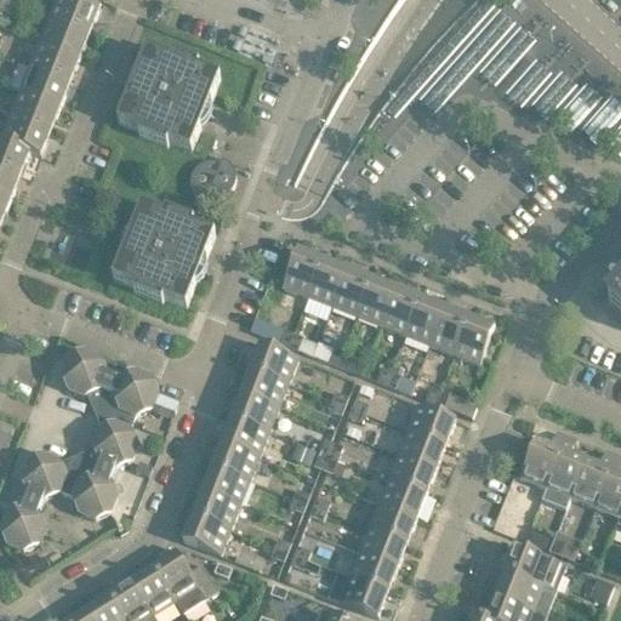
[(56,0),(49,20),(89,35),(100,10),(74,0),(56,0)]
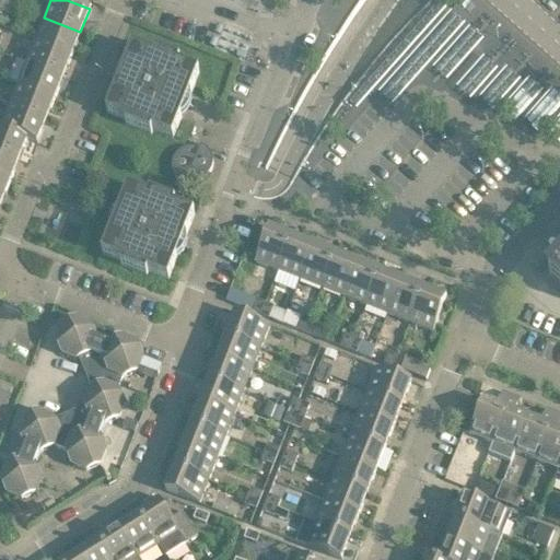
[(258,197),(253,195),(252,196),(256,198),(260,198),(265,199),(272,197),(280,194),(286,189),(289,185),(294,175),(324,129),(342,102),(374,61),(401,30),(430,0),(427,0),(403,25),(363,70),(331,113),(304,154),(303,154),(300,162),(301,163),(291,178),(288,184),(283,189),(277,194),(270,196),(263,197),(258,197)]
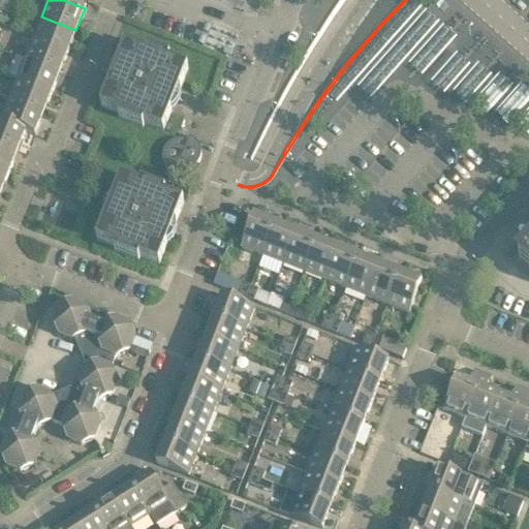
[(341,0),(339,0),(313,40),(289,81),(267,121),(249,158),(250,159),(267,126),(283,94),(305,56),(334,11),(341,0)]
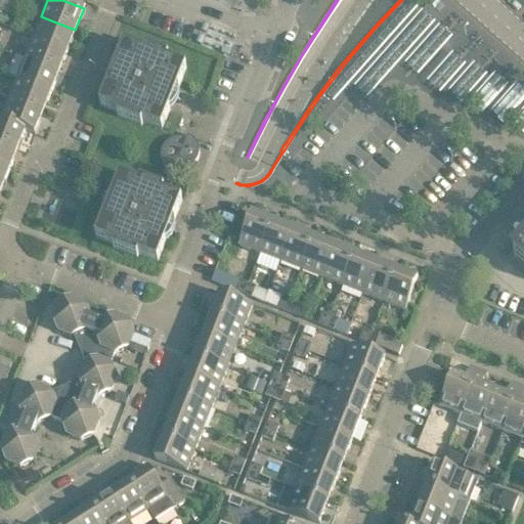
[(12,5),(1,1),(0,2),(0,9),(9,13),(12,5)]
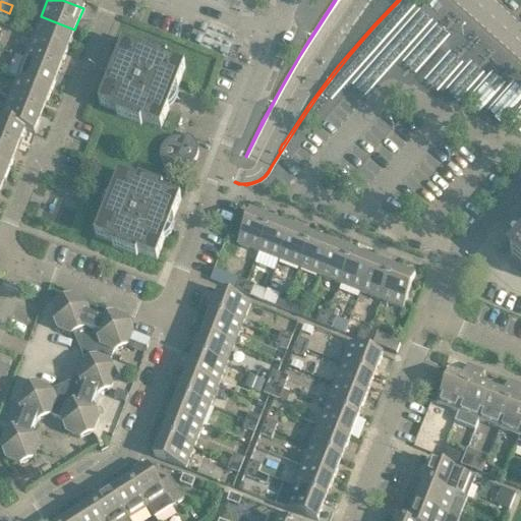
[(41,16),(33,37),(66,50),(74,30),(41,16)]
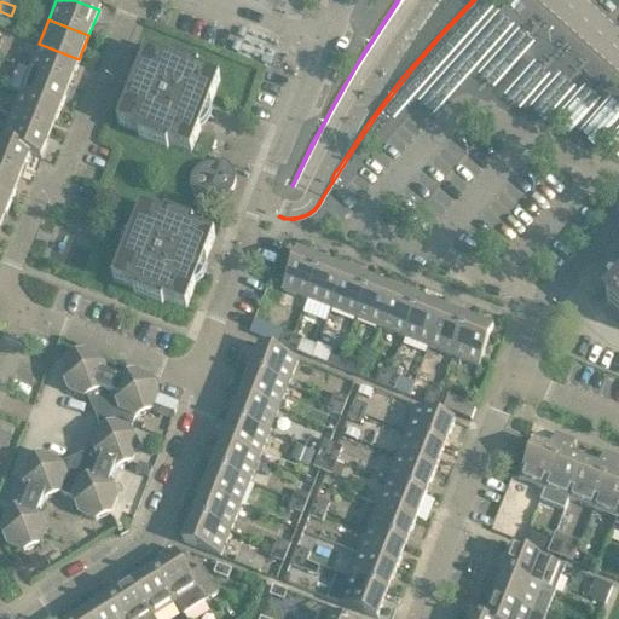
[(39,44),(29,68),(69,84),(79,59),(39,44)]
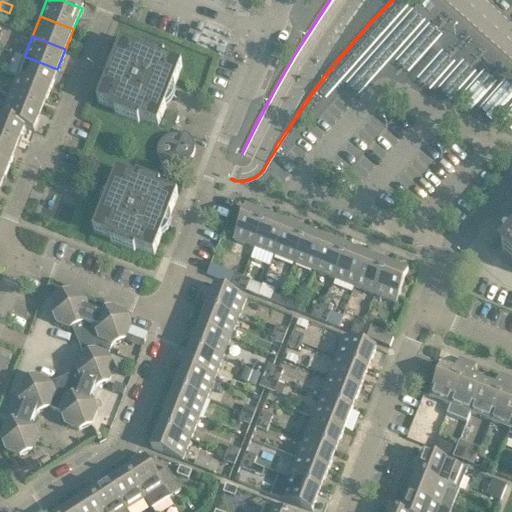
[(104,82),(96,102),(115,109),(113,113),(137,122),(138,119),(157,126),(165,106),(162,105),(170,83),(173,85),(181,65),(163,58),(164,54),(140,45),(139,48),(120,41),(112,61),(116,62),(107,84),(104,82)]
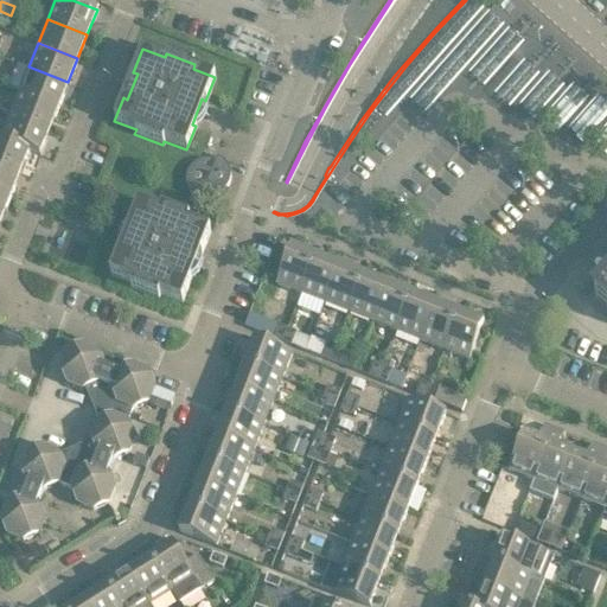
[(29,66),(19,90),(58,106),(68,82),(29,66)]
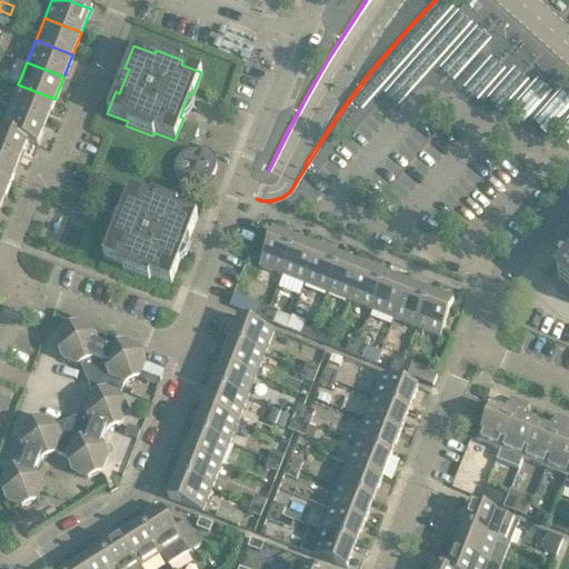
[(46,122),(55,99),(18,85),(9,107),(46,122)]
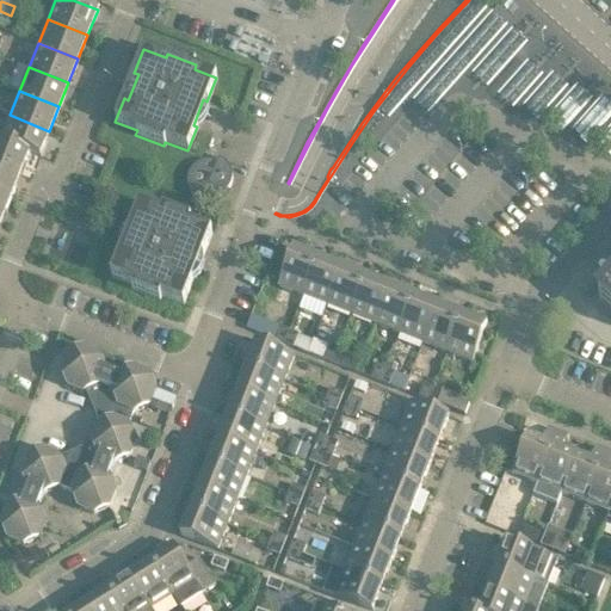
[(29,152),(39,156),(49,131),(10,115),(0,137),(0,139),(29,150),(29,152)]
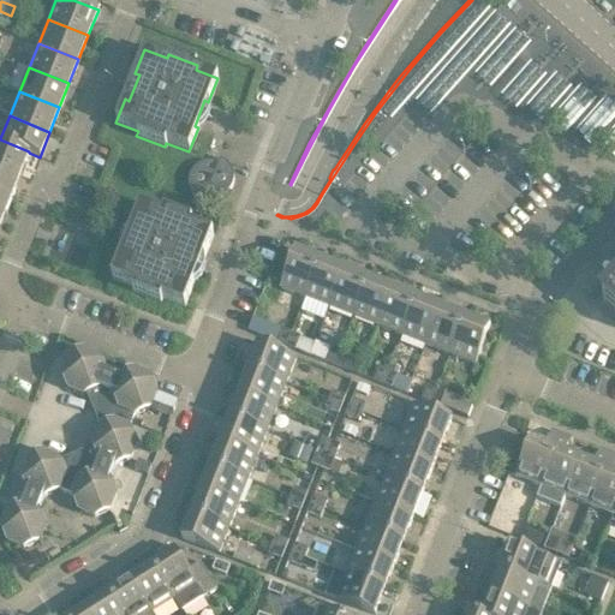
[(0,167),(19,175),(29,153),(29,151),(0,139),(0,138),(0,167)]
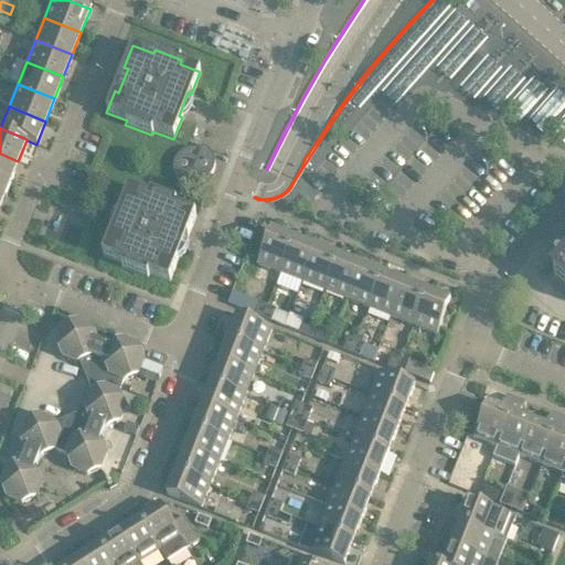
[(185,187),(188,181),(190,182),(192,182),(193,183),(198,182),(199,182),(201,182),(204,180),(205,179),(209,177),(210,176),(211,173),(212,172),(213,170),(213,169),(214,167),(214,164),(214,163),(214,161),(214,159),(213,158),(213,156),(212,153),(211,152),(210,151),(209,149),(206,147),(204,146),(201,145),(199,149),(196,148),(193,148),(190,148),(188,148),(184,149),(183,150),(181,151),(179,152),(178,155),(176,157),(174,159),(174,160),(173,162),(173,164),(172,166),(172,168),(172,170),(173,171),(173,173),(173,176),(176,179),(177,180),(178,181),(181,184),(183,185),(185,187)]
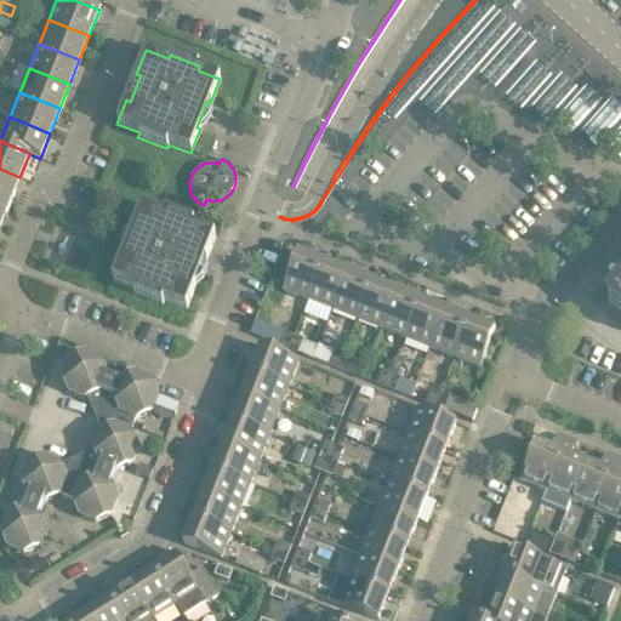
[(0,197),(10,201),(20,177),(0,169),(0,197)]
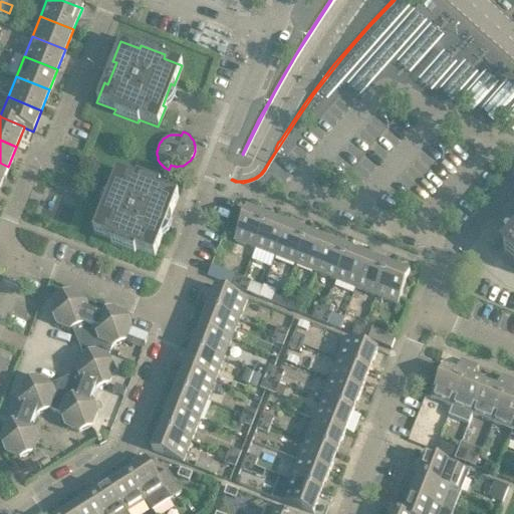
[(0,187),(8,167),(0,163),(0,187)]
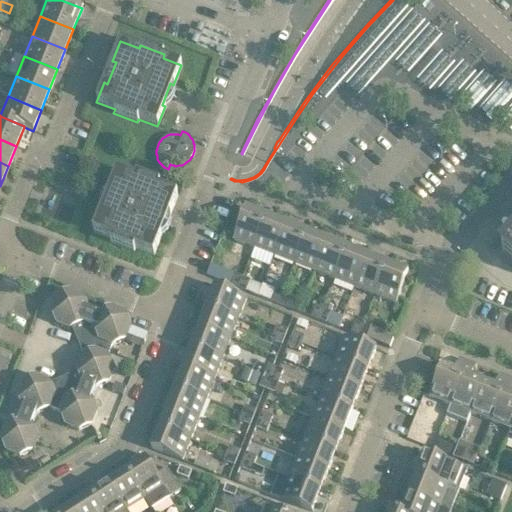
[(100,212),(92,231),(111,239),(109,242),(133,251),(134,248),(153,255),(161,236),(158,234),(166,213),(169,214),(177,194),(158,187),(160,184),(136,174),(135,178),(116,170),(108,190),(112,192),(103,213),(100,212)]
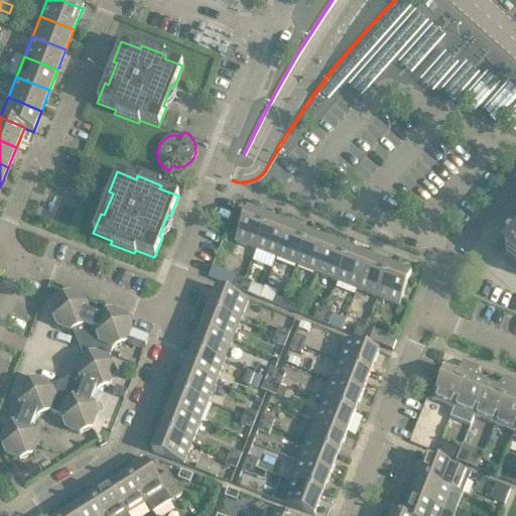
[(235,241),(256,249),(268,218),(247,210),(235,241)]
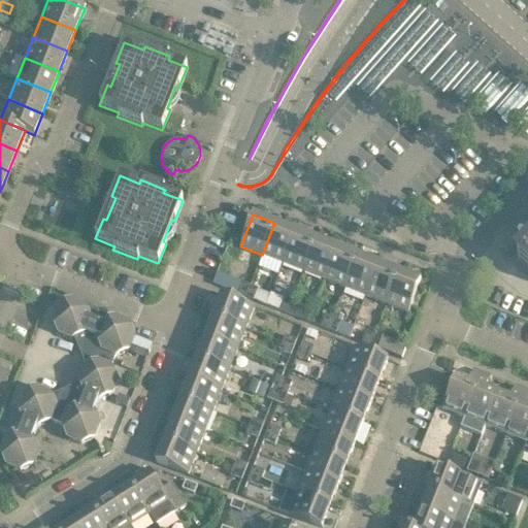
[(262,255),(283,263),(295,231),(274,223),(262,255)]
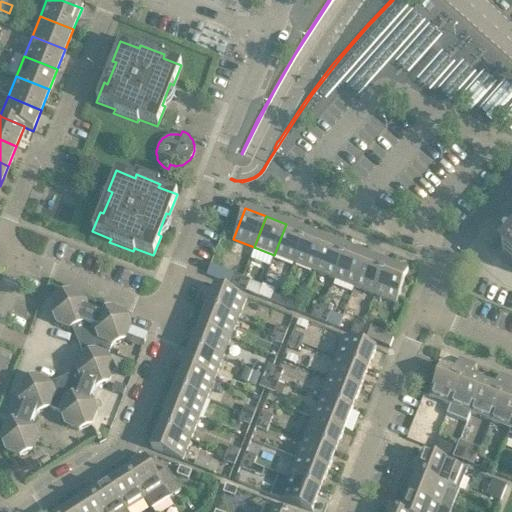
[(274,255),(294,263),(306,232),(286,224),(274,255)]
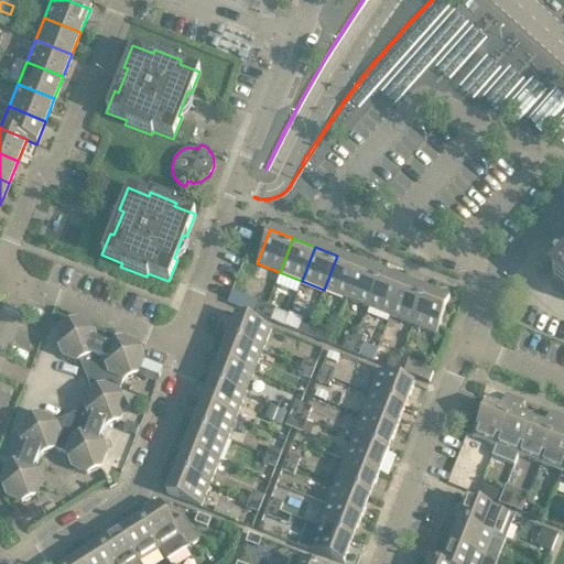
[(324,290),(346,299),(359,264),(337,256),(324,290)]
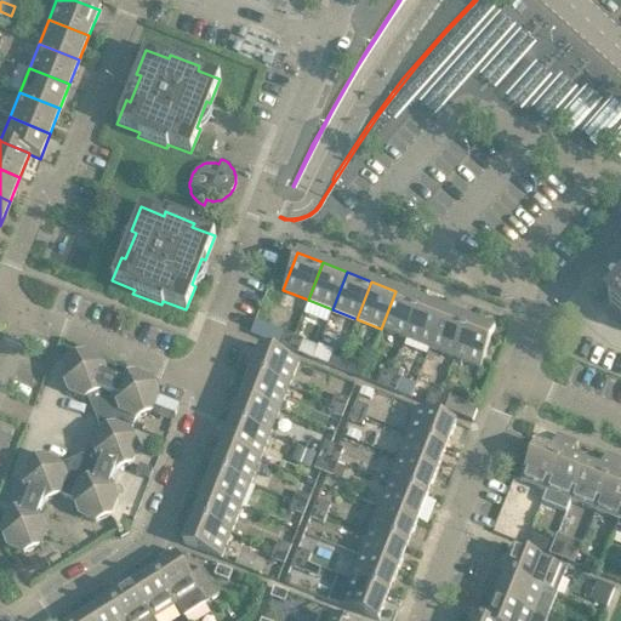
[(396,291),(381,329),(405,339),(420,301),(396,291)]
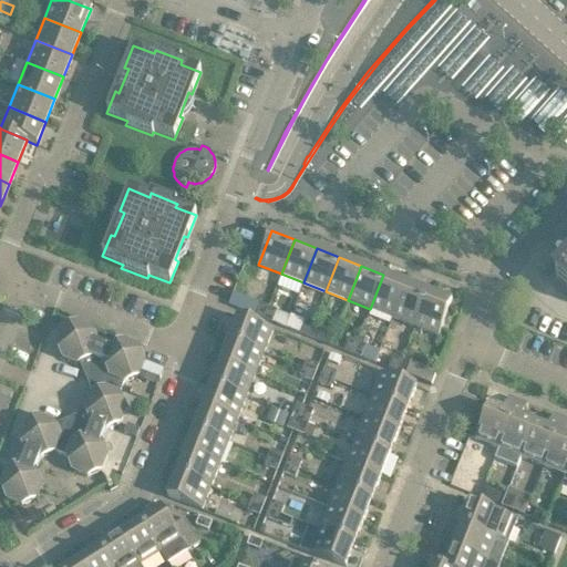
[(392,318),(405,284),(383,275),(370,309),(392,318)]
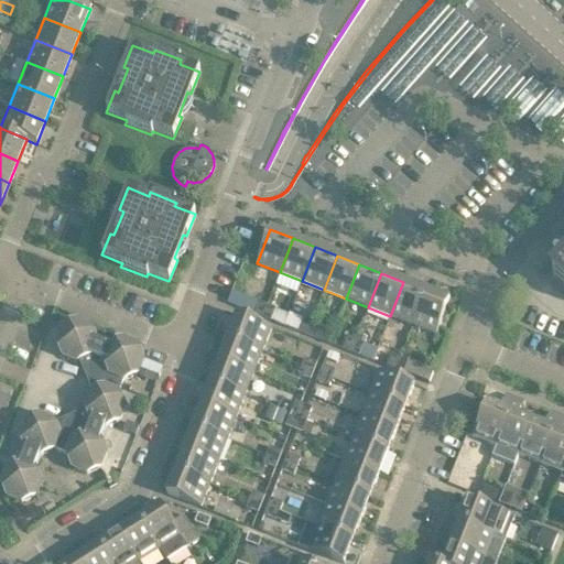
[(390,316),(412,325),(426,291),(403,282),(390,316)]
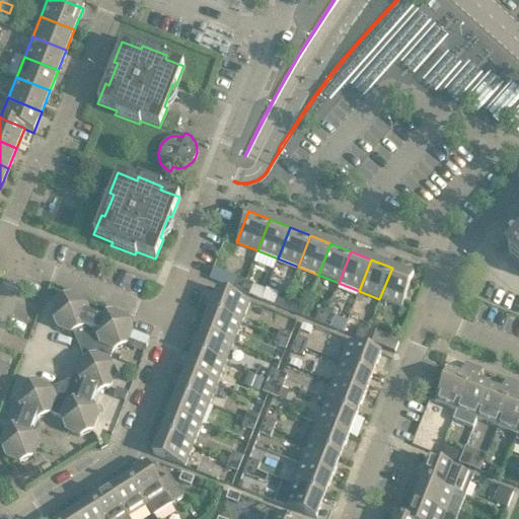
[(210,275),(208,279),(221,284),(225,273),(213,268),(210,275)]
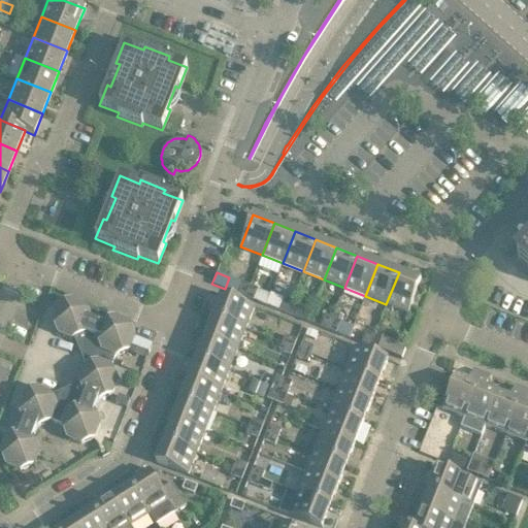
[(421,281),(399,272),(386,304),(407,312),(421,281)]
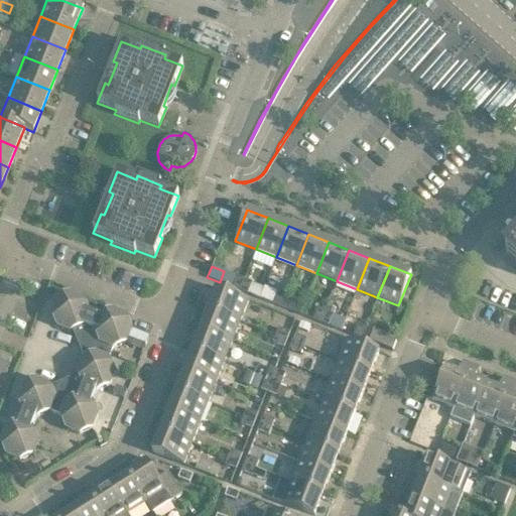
[(240,290),(244,279),(236,276),(232,287),(240,290)]
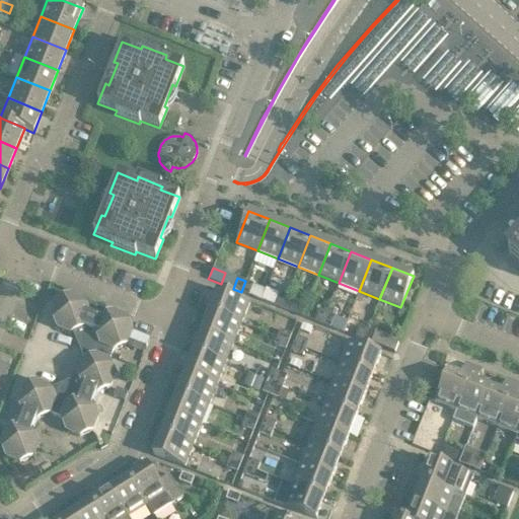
[(245,281),(241,292),(262,300),(266,289),(245,281)]
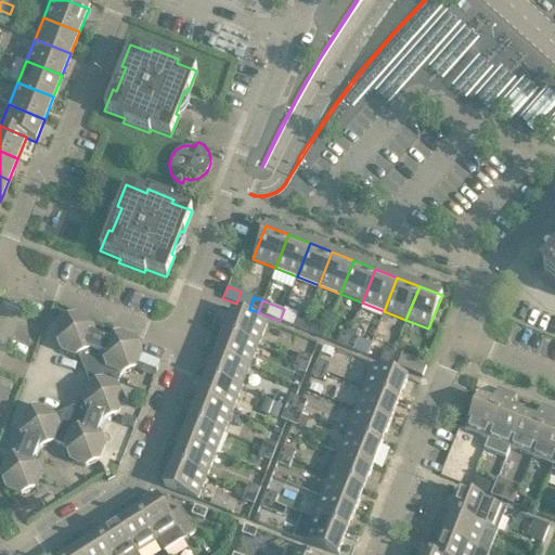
[(223,332),(257,345),(267,322),(232,309),(223,332)]
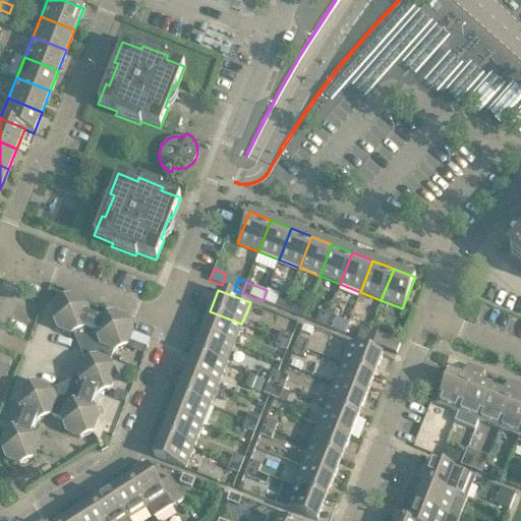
[(267,290),(263,301),(274,305),(278,294),(267,290)]
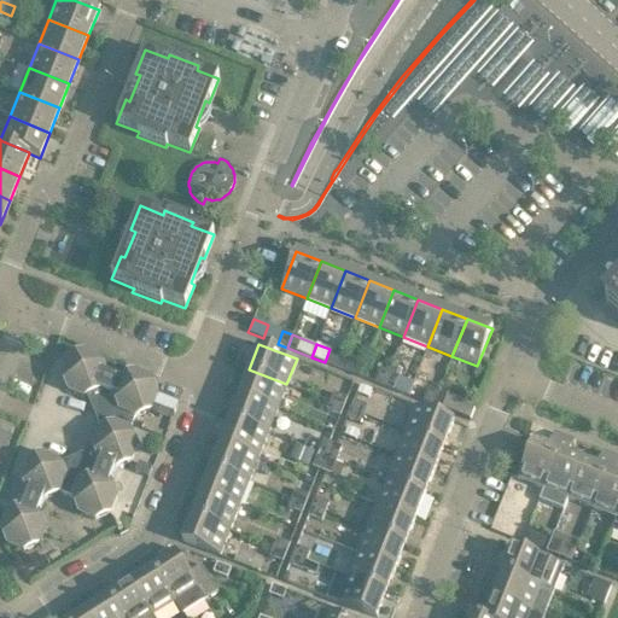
[(151,409),(157,394),(150,378),(134,372),(118,378),(105,373),(99,357),(82,351),(68,357),(60,374),(68,389),(83,396),(86,395),(100,429),(98,430),(92,445),(93,448),(59,462),(58,460),(42,454),(27,461),(21,477),(28,493),(22,505),(6,512),(0,528),(7,543),(23,549),(39,543),(45,528),(38,512),(42,499),(58,491),(71,497),(79,512),(94,519),(110,512),(116,496),(109,481),(115,467),(130,460),(136,444),(129,429),(135,415),(151,409)]
